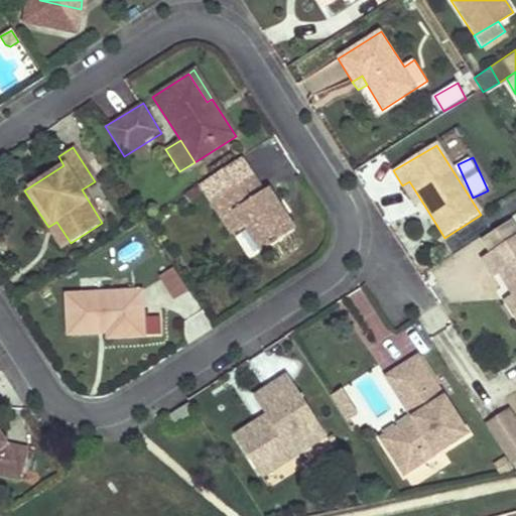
[(239,158),(198,184),(233,234),(244,227),(260,252),(293,230),(267,189),(263,191),(239,158)]
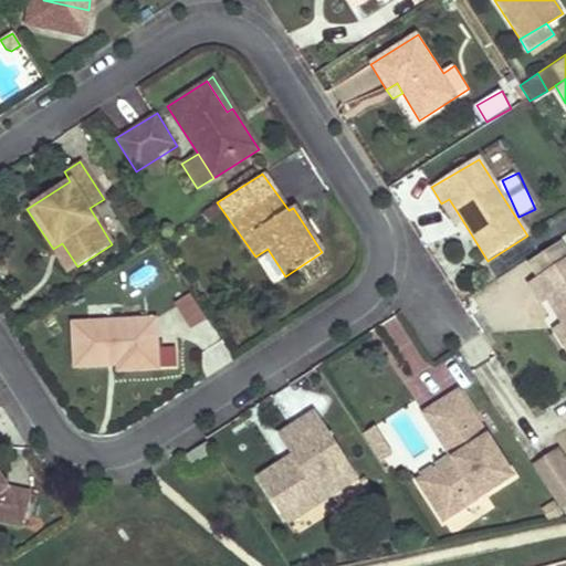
[(449,199),(441,203),(457,229),(464,223),(449,199)]
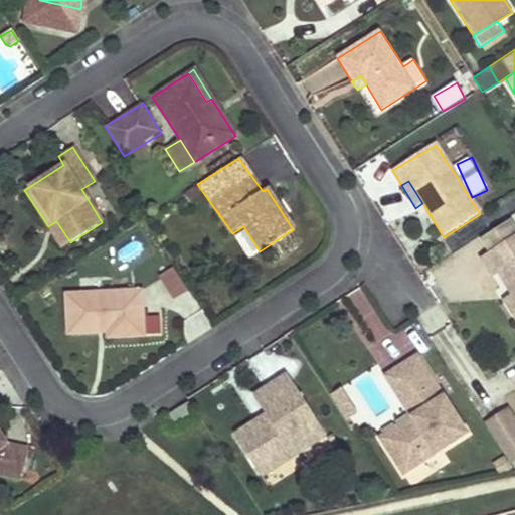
[(514,216),(477,240),(486,256),(514,237),(514,216)]
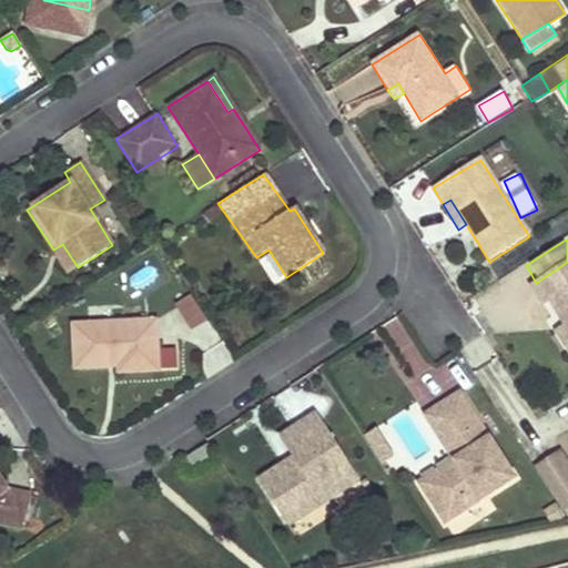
[(62,244),(53,250),(68,274),(78,267),(62,244)]
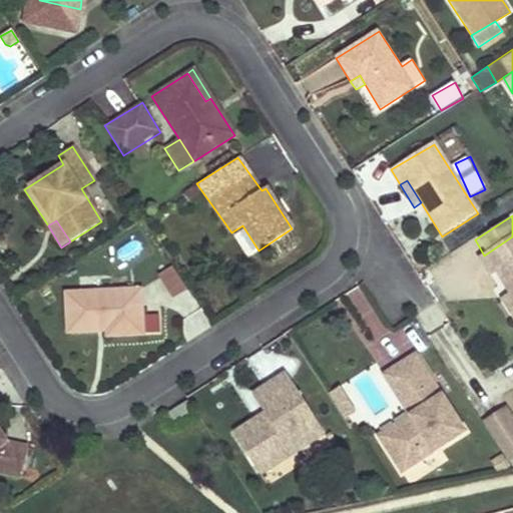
[(233,234),(248,258),(258,252),(241,229),(233,234)]
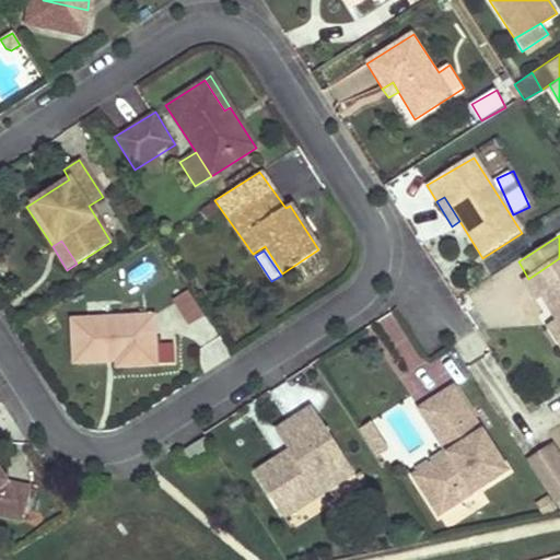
[(559,258),(528,279),(523,282),(536,303),(543,298),(558,322),(559,324),(559,258)]
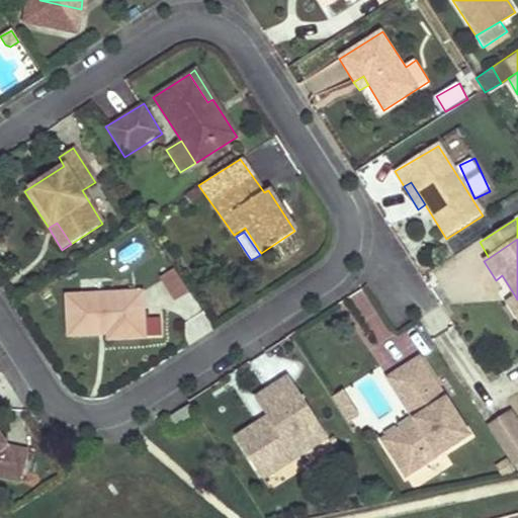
[(177,268),(159,274),(169,303),(187,295),(177,268)]
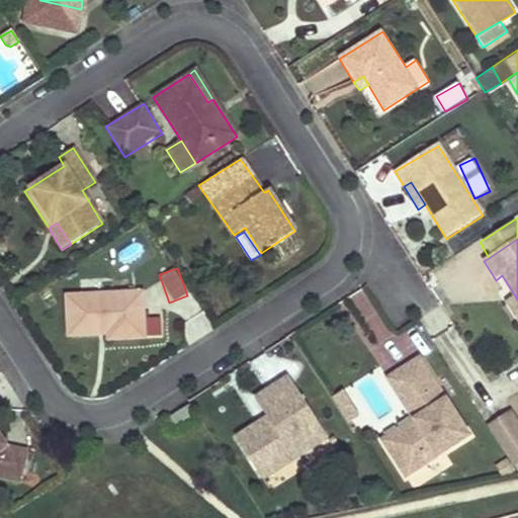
[(381,376),(409,363),(371,286),(344,298),(381,376)]
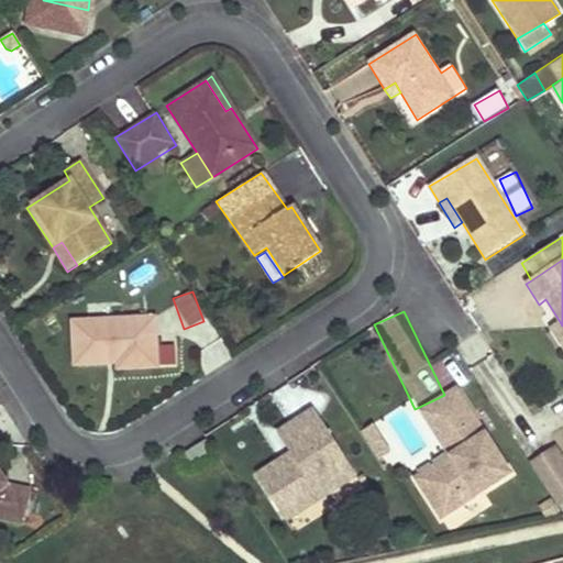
[(119,372),(152,371),(150,321),(70,323),(72,367),(108,366),(107,361),(118,360),(119,366),(119,372)]
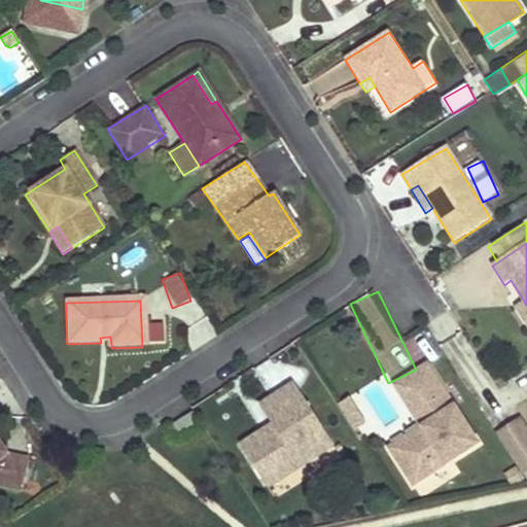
[(526,305),(525,303),(515,310),(526,327),(526,305)]
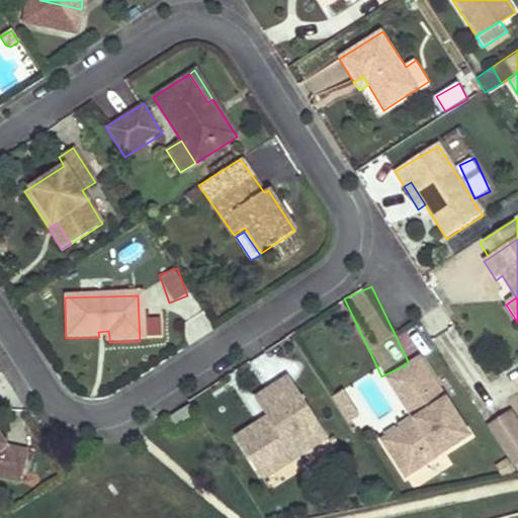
[(425,426),(386,451),(406,481),(471,439),(420,359),(393,376),(425,426)]
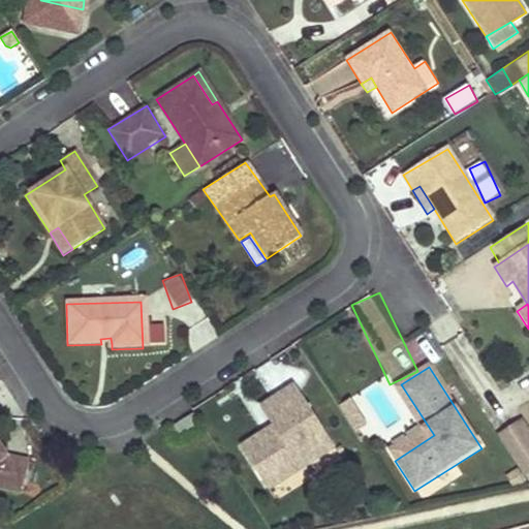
[(334,446),(296,383),(260,409),(273,429),(276,434),(268,440),(263,434),(241,448),(268,489),(334,446)]
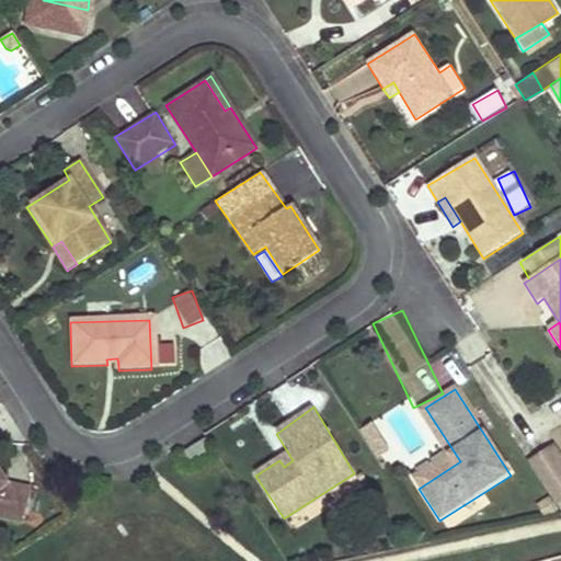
[(425,408),(419,412),(447,456),(413,479),(419,489),(460,461),(425,408)]
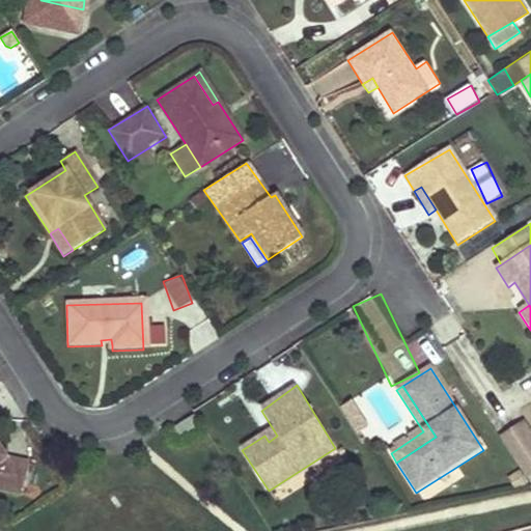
[(530,429),(525,421),(500,437),(527,479),(530,476),(530,429)]
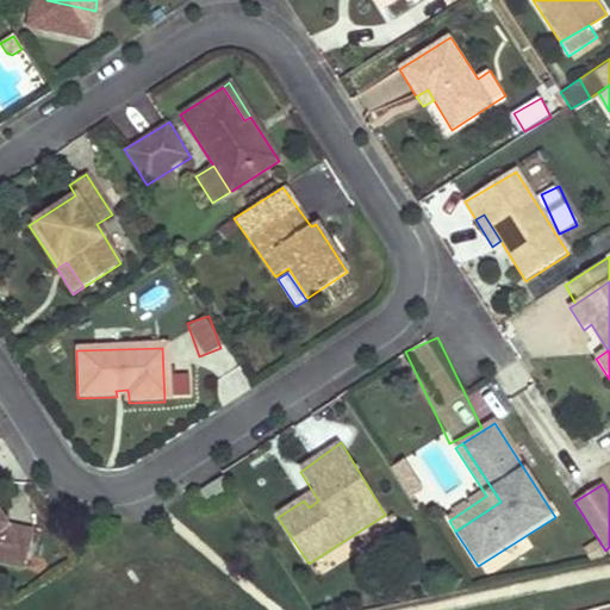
[(315,495),(304,500),(309,508),(318,500),(315,495)]
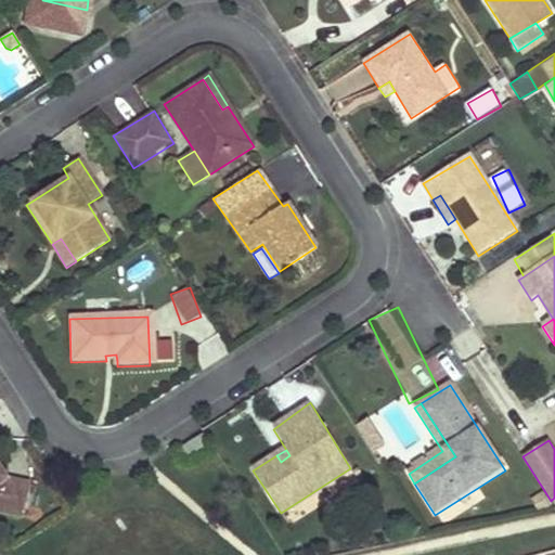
[(28,483),(7,479),(0,469),(0,513),(21,517),(28,483)]
